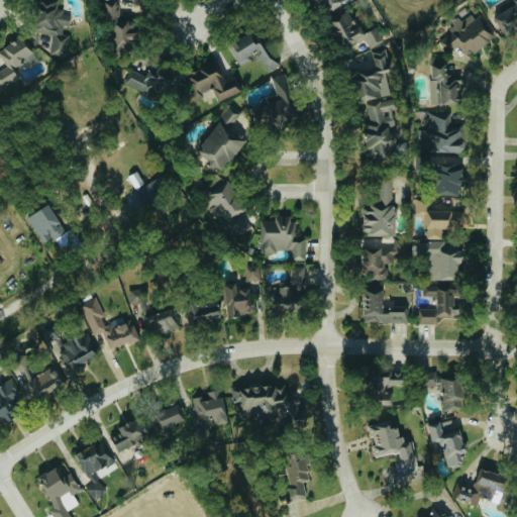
[(39,0),(34,30),(47,32),(46,41),(50,42),(49,52),(66,56),(70,34),(63,33),(65,23),(70,24),(72,12),(58,10),(59,2),(48,0),(39,0)]
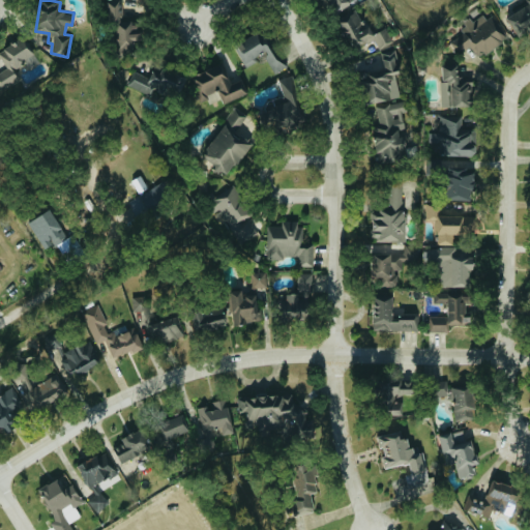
[(506,16),(516,32),(529,23),(529,0),(528,0),(529,2),(506,16)]
